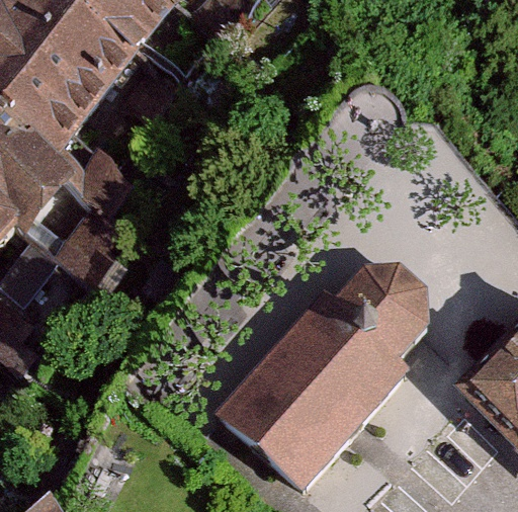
[(0,0),(0,95),(64,147),(142,50),(79,0),(0,0)]
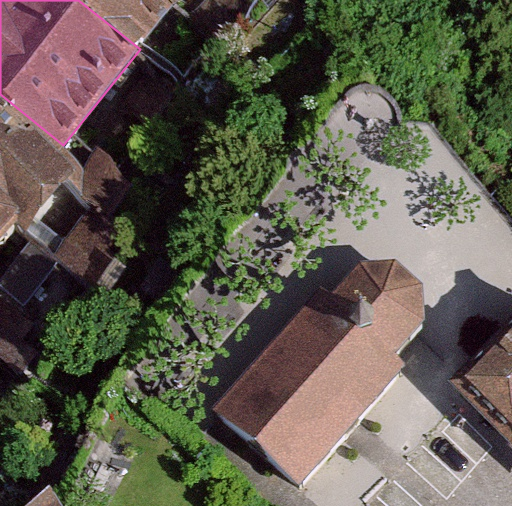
[(78,0),(140,49),(176,2),(174,0),(78,0)]
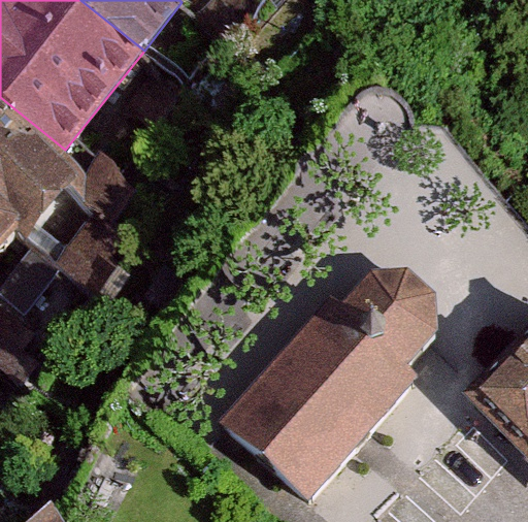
[(0,97),(0,191),(30,217),(42,227),(90,169),(65,150),(0,97)]
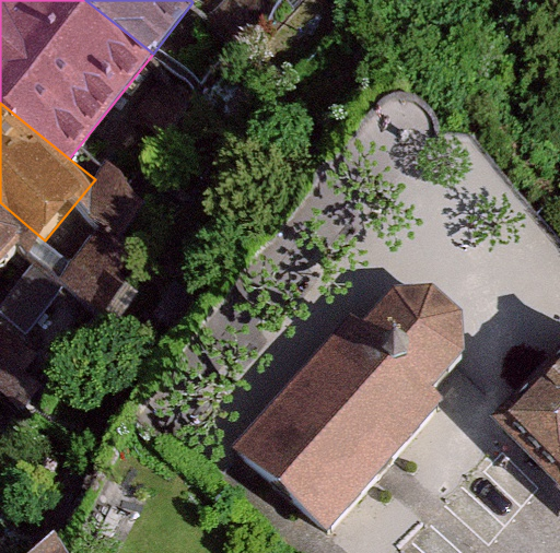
[(0,267),(32,230),(0,202),(0,267)]
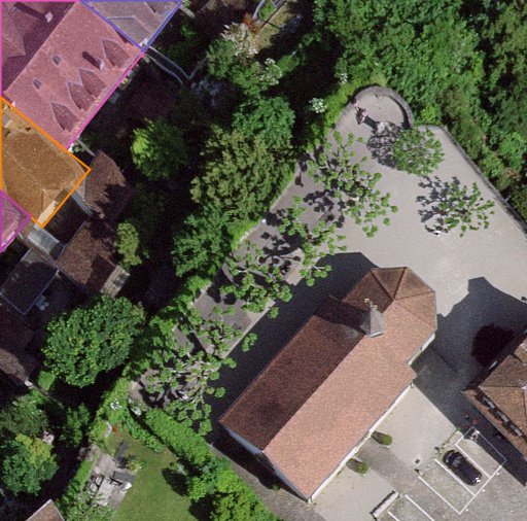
[(407,272),(370,274),(342,306),(331,297),(218,422),(306,500),(415,379),(405,370),(436,334),(435,299),(407,272)]
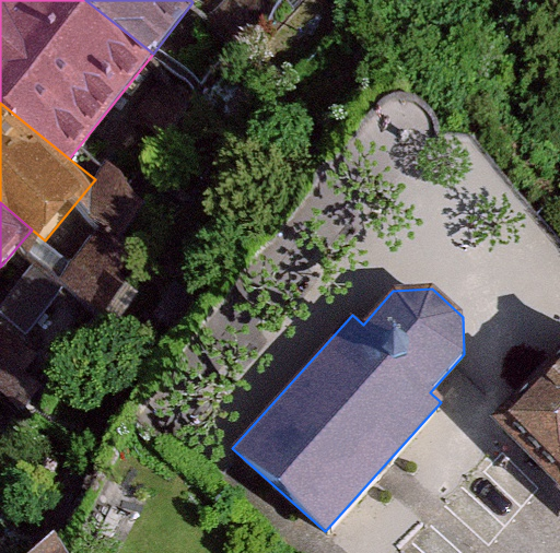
[(559,376),(502,432),(559,487),(559,486),(559,376)]
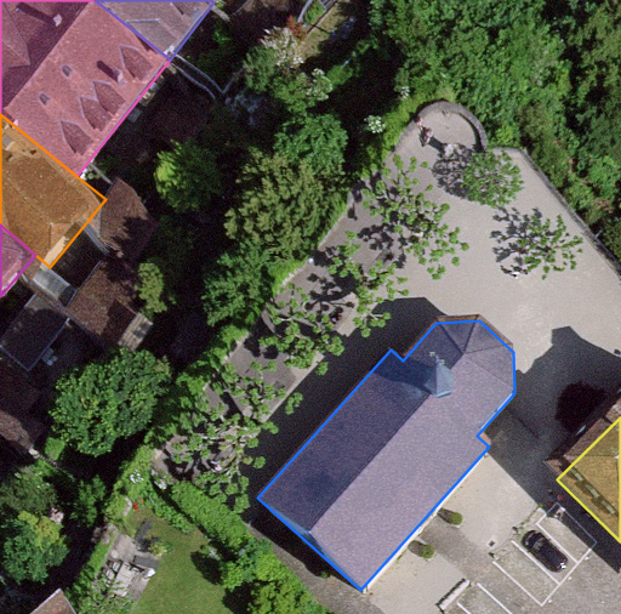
[(75,613),(56,590),(29,613),(75,613)]
